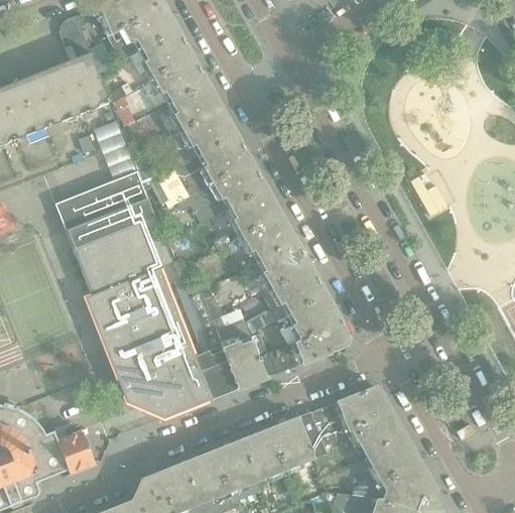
[(177,28),(162,1),(161,0),(112,0),(99,5),(102,12),(111,33),(107,36),(120,60),(129,55),(177,28)]
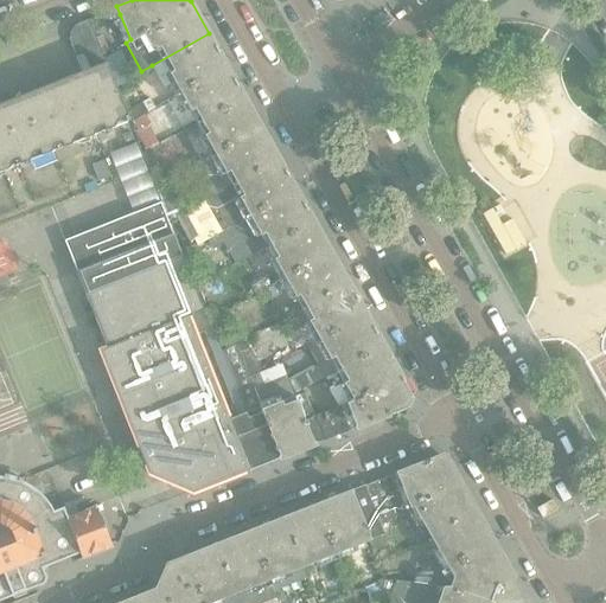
[(91,134),(129,119),(114,81),(107,63),(102,50),(96,36),(89,17),(83,19),(77,21),(74,25),(71,31),(70,36),(71,42),(82,69),(80,74),(74,76),(70,74),(0,101),(0,173),(1,173),(5,172),(6,167),(33,156),(38,159),(46,155),(49,151),(76,140),(81,142),(89,139),(91,134)]
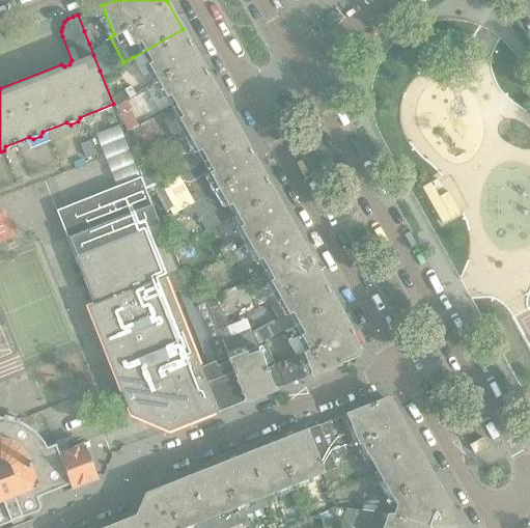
[(94,42),(90,29),(84,31),(89,44),(94,42)]
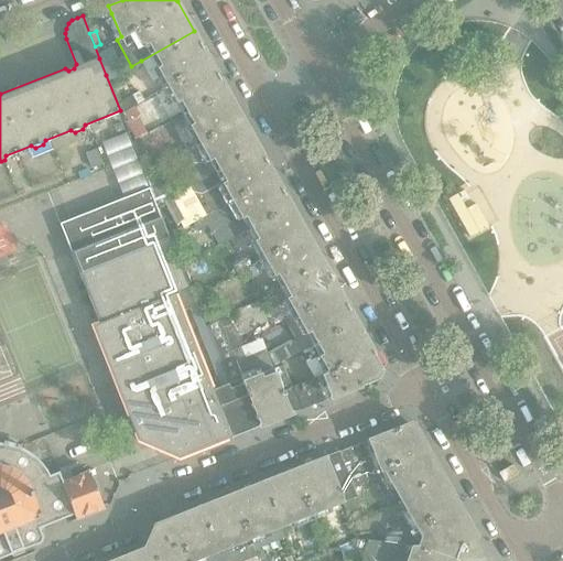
[(226,88),(194,31),(141,61),(152,81),(162,74),(177,101),(181,99),(186,110),(226,88)]
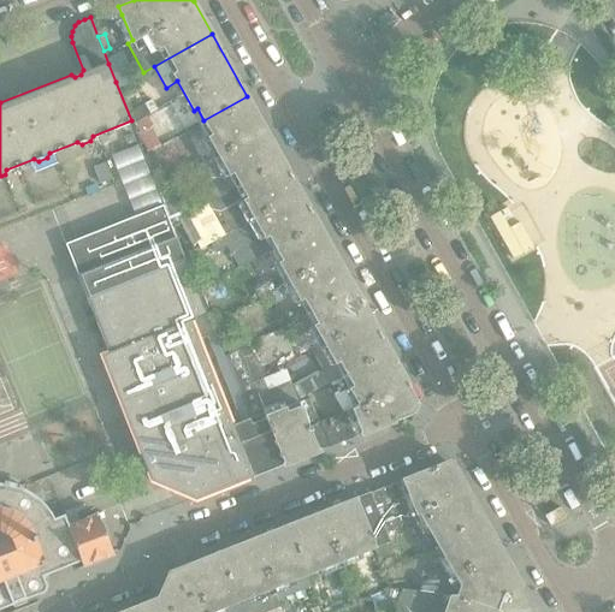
[(125,78),(118,60),(108,64),(116,82),(125,78)]
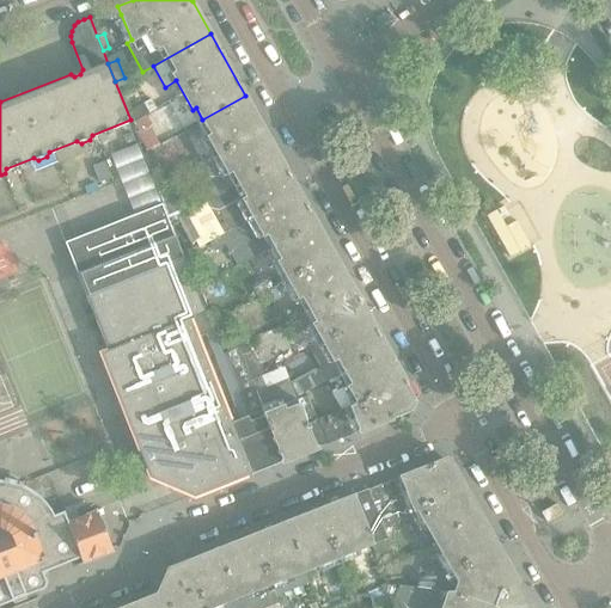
[(280,159),(263,128),(245,96),(202,120),(209,131),(206,134),(217,153),(184,171),(202,202),(205,200),(280,159)]
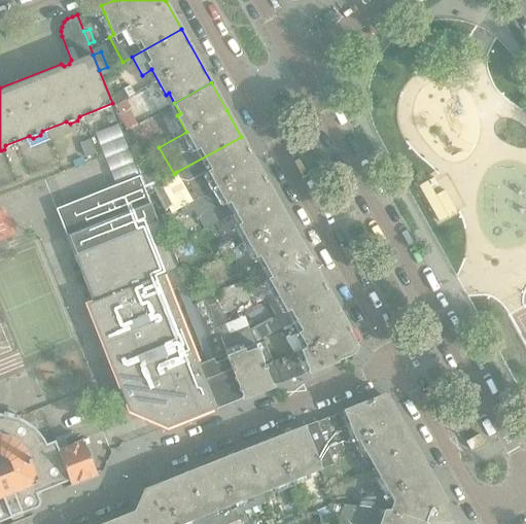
[(114,103),(135,91),(130,83),(110,95),(114,103)]
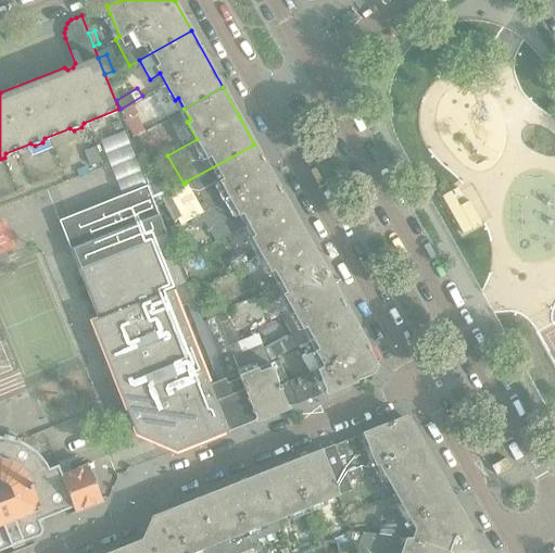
[(123,126),(120,118),(112,121),(115,128),(123,126)]
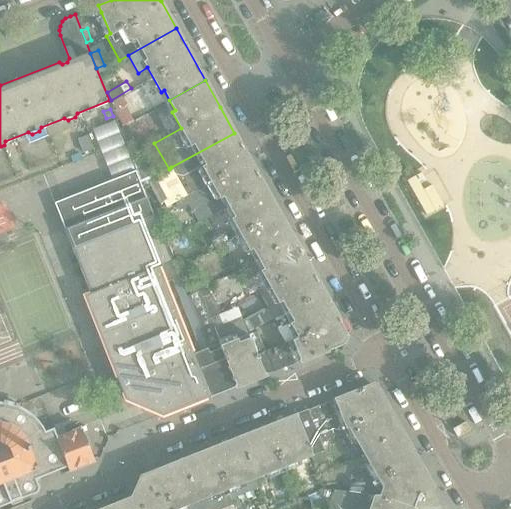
[(132,134),(127,124),(119,128),(124,138),(132,134)]
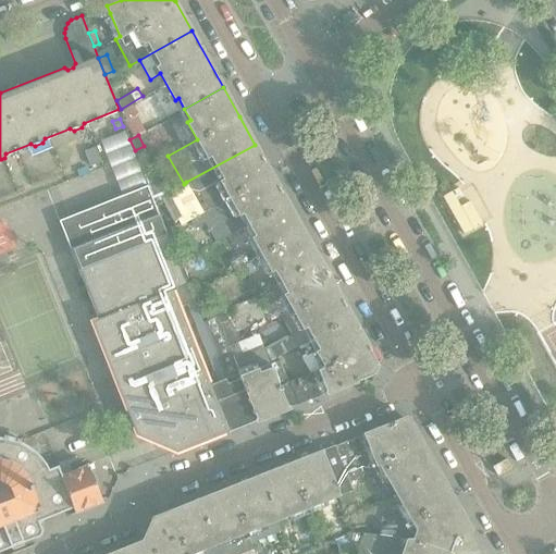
[(102,160),(96,145),(84,150),(90,165),(102,160)]
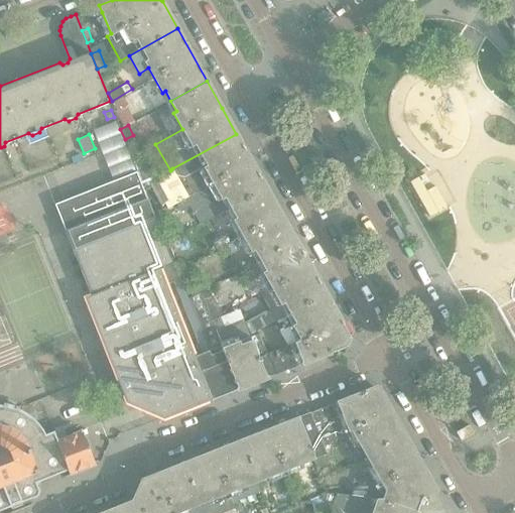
[(250,159),(250,157),(238,136),(236,134),(172,168),(187,195),(177,201),(182,210),(190,205),(200,223),(230,206),(266,186),(250,159)]
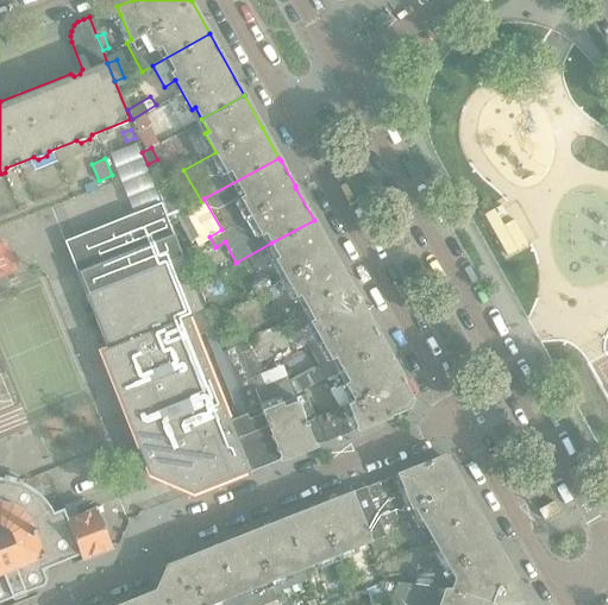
[(230,418),(195,333),(205,329),(211,327),(161,201),(64,239),(107,346),(100,348),(110,372),(114,370),(118,379),(113,380),(149,473),(193,492),(250,470),(230,418)]
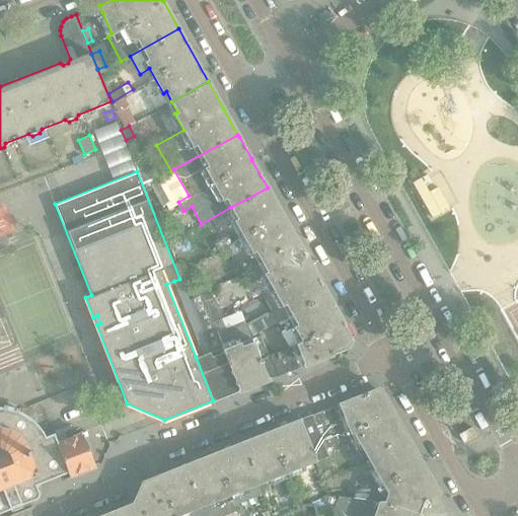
[(297,239),(268,188),(231,207),(237,218),(234,220),(243,235),(232,242),(228,244),(233,252),(247,243),(252,251),(255,250),(261,260),(297,239)]
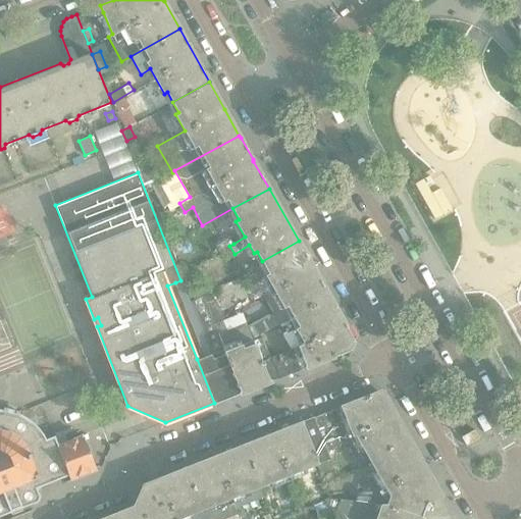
[(229,246),(233,244),(229,236),(215,244),(219,252),(229,246)]
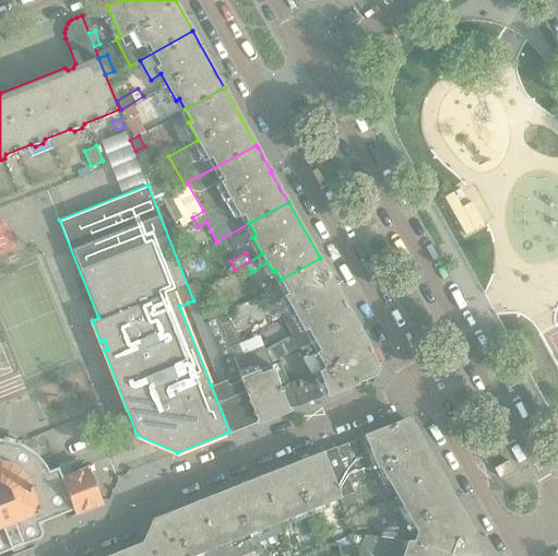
[(353,316),(320,258),(281,280),(282,281),(266,290),(273,302),(285,295),(294,311),(283,317),(294,336),(298,345),(313,338),(353,316)]
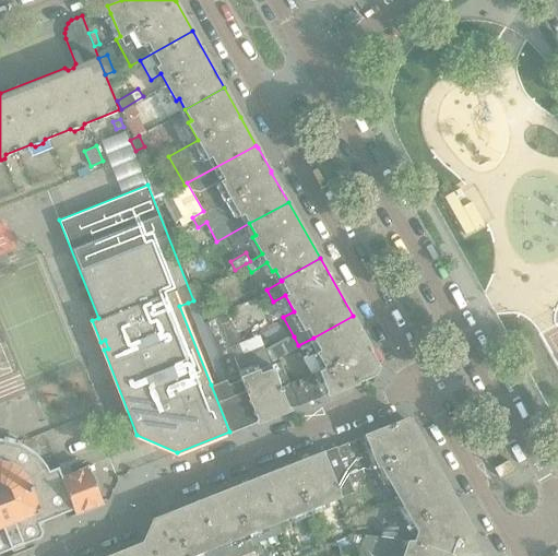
[(295,392),(291,381),(282,358),(271,363),(271,362),(298,345),(294,336),(291,339),(288,334),(265,347),(260,335),(242,342),(226,311),(205,321),(205,322),(197,326),(220,381),(211,385),(229,432),(317,397),(312,385),(295,392)]
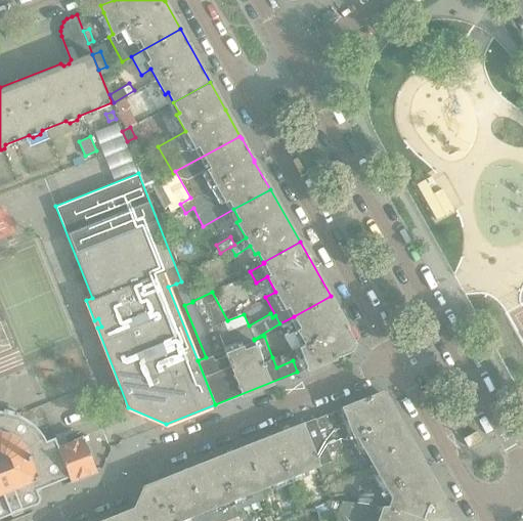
[(355,340),(345,321),(331,296),(294,316),(300,327),(296,329),(305,344),(272,357),(276,367),(293,360),(297,372),(351,350),(355,340)]
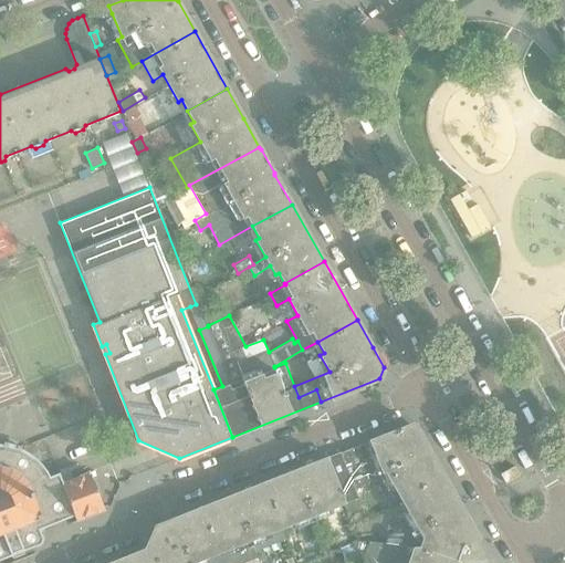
[(443,475),(428,446),(417,426),(409,424),(369,439),(376,456),(382,470),(382,472),(385,470),(401,499),(443,475)]
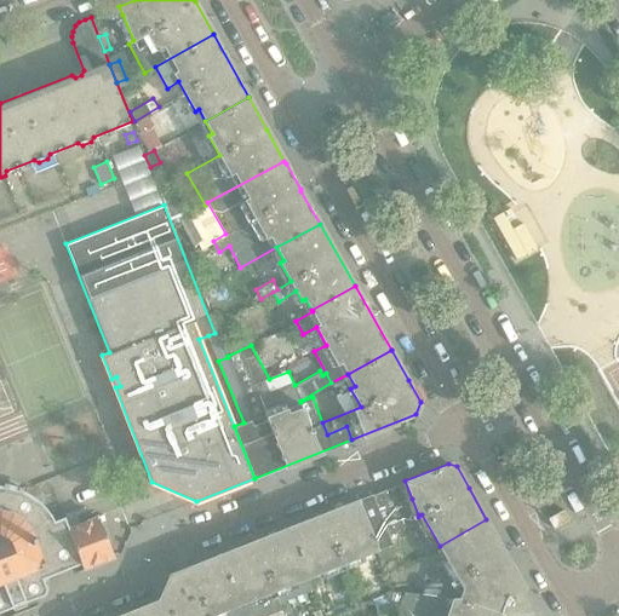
[(84,568),(114,557),(114,556),(97,514),(80,522),(69,525),(67,519),(64,516),(55,519),(52,516),(53,516),(53,513),(52,514),(45,506),(40,500),(41,499),(40,499),(39,500),(30,493),(26,490),(23,489),(24,488),(22,488),(23,487),(4,482),(5,479),(3,479),(3,482),(0,482),(0,610),(1,610),(36,597),(45,593),(47,587),(44,577),(53,574),(73,565),(81,562),(84,568)]
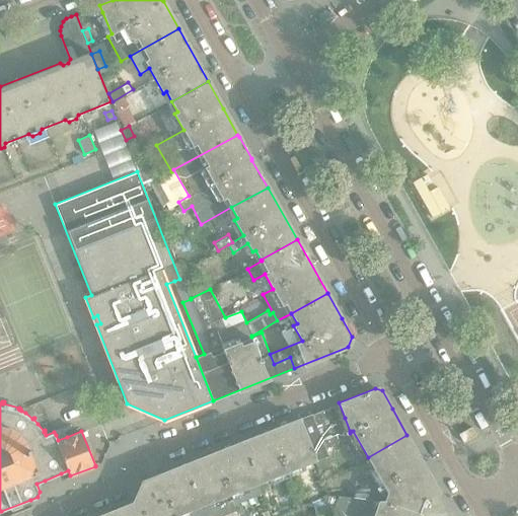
[(324,447),(311,414),(298,419),(315,460),(327,455),(324,447)]
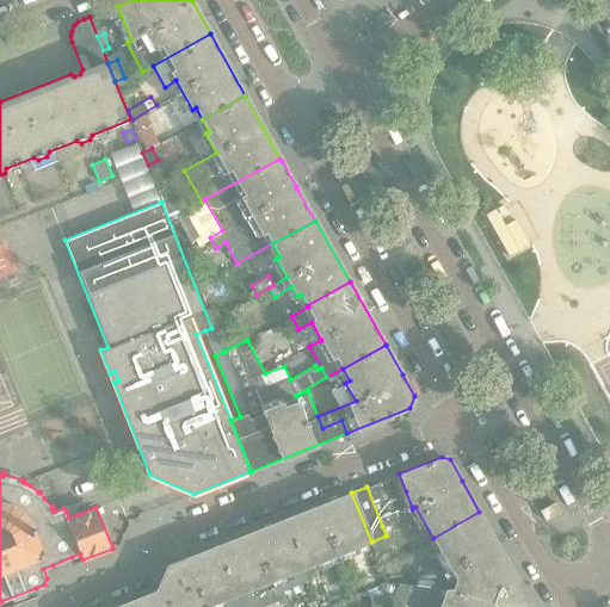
[(371,542),(351,493),(284,519),(305,568),(337,556),(347,551),(371,542)]
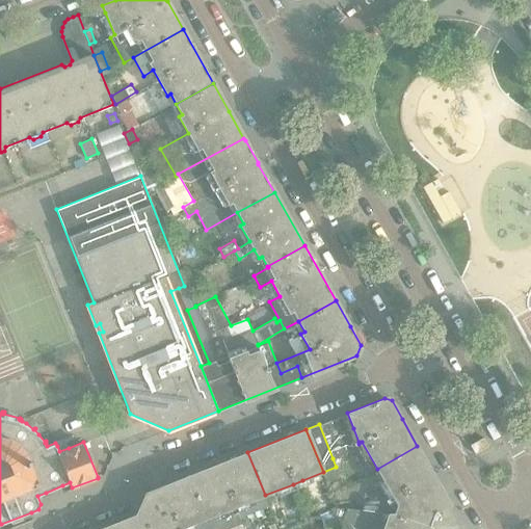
[(449,503),(417,446),(377,469),(397,504),(394,511),(429,525),(434,511),(449,503)]
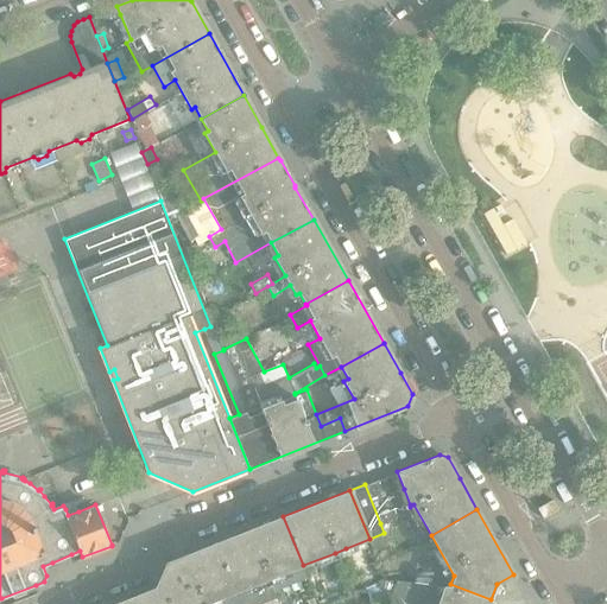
[(279,574),(303,565),(283,516),(217,542),(238,591),(271,578),(273,586),(280,603),(297,603),(296,599),(290,602),(279,574)]
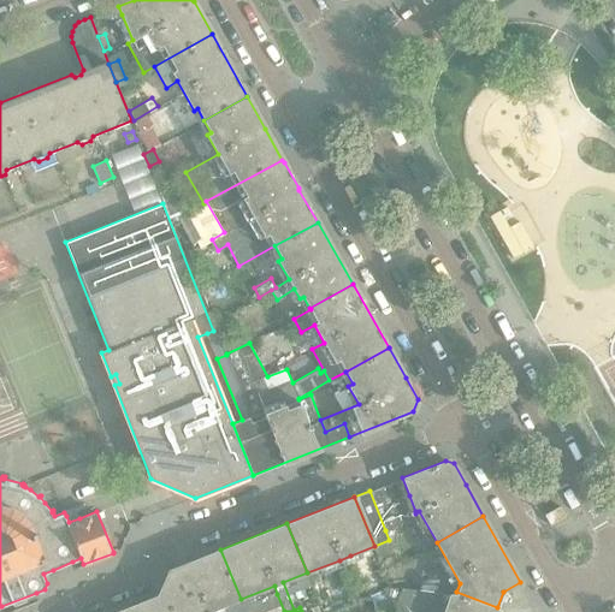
[(241,599),(220,550),(169,570),(158,595),(165,600),(169,611),(219,611),(218,607),(241,599)]
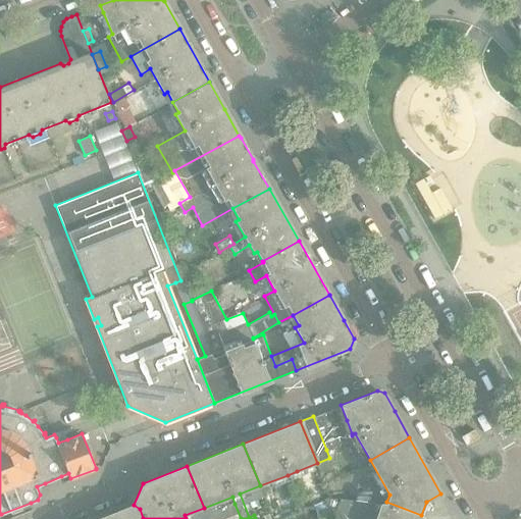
[(374,494),(373,487),(373,481),(363,482),(364,495),(374,494)]
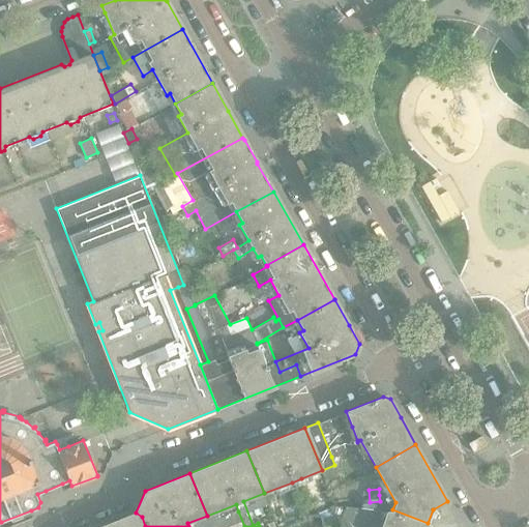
[(429,526),(430,524),(428,523),(392,509),(386,510),(357,507),(347,526),(429,526)]
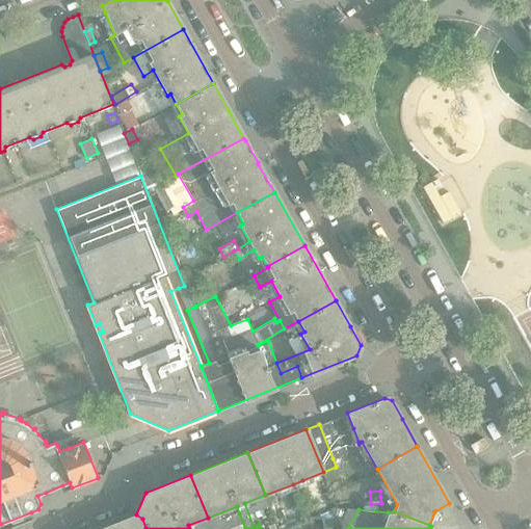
[(145,528),(142,519),(136,514),(99,528),(145,528)]
